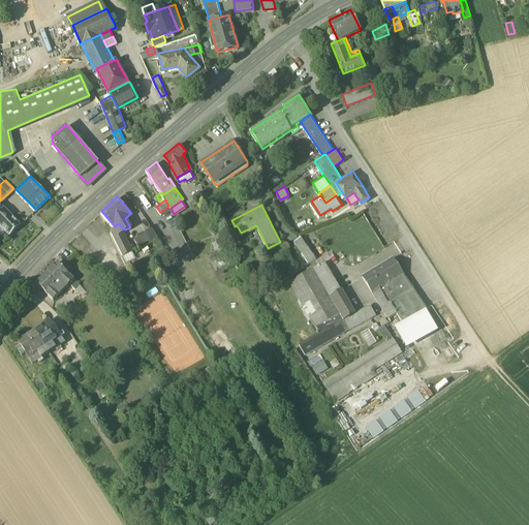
[(4,206),(0,209),(0,222),(6,228),(9,233),(21,222),(4,206)]
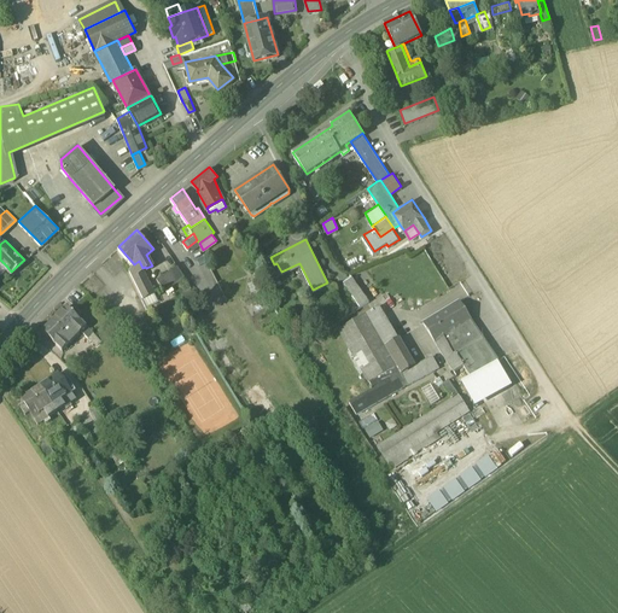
[(129,268),(144,296),(153,291),(143,268),(139,261),(134,264),(129,268)]
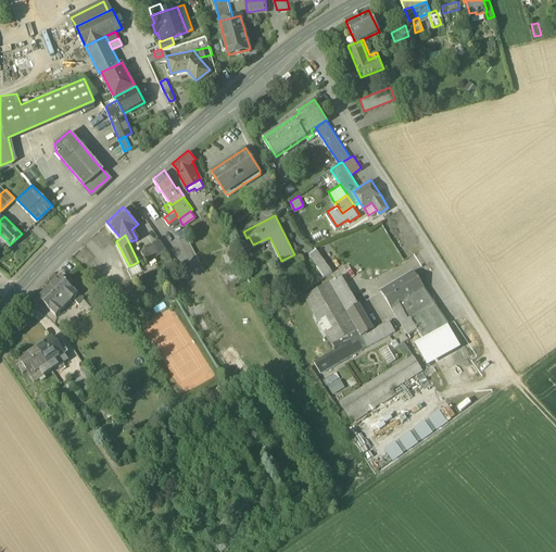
[(142,250),(149,261),(167,249),(160,238),(142,250)]
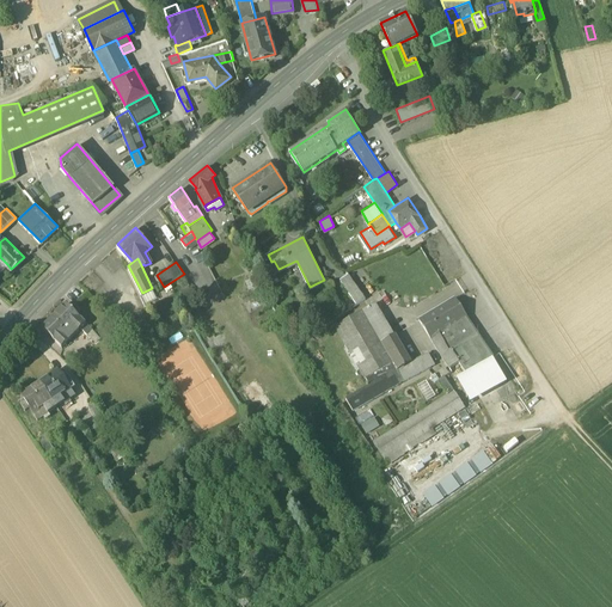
[(341,276),(357,301),(366,296),(348,271),(341,276)]
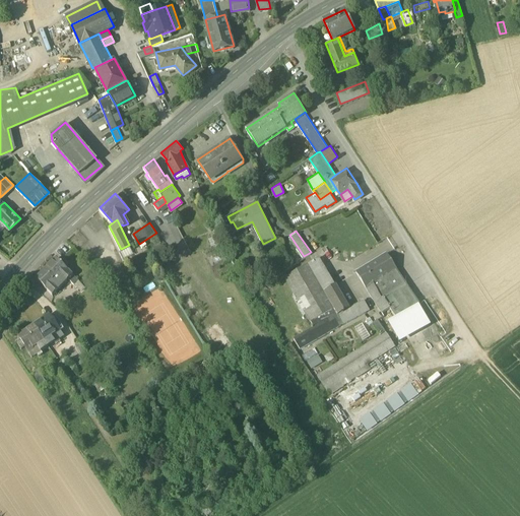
[(163,250),(159,241),(152,244),(156,253),(163,250)]
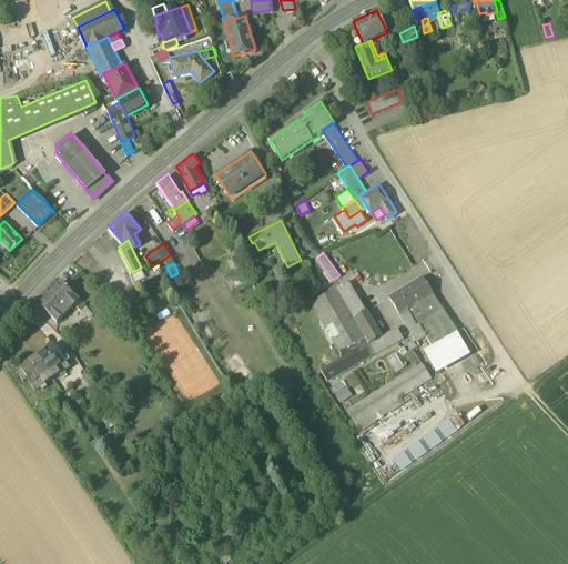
[(145,275),(141,268),(132,272),(135,281),(145,275)]
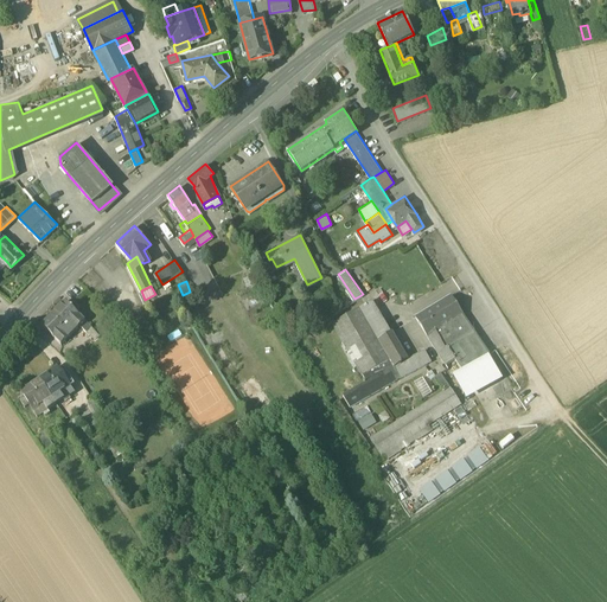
[(438,350),(446,363),(455,357),(455,356),(436,328),(462,313),(462,312),(451,294),(416,314),(438,350)]
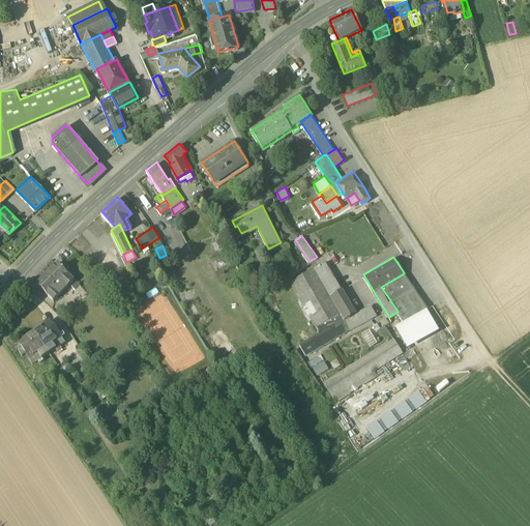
[(325,260),(314,266),(291,280),(320,331),(300,343),(302,347),(301,348),(301,349),(300,349),(301,352),(304,350),(306,353),(350,327),(376,313),(371,302),(355,312),(342,289),(335,278),(325,260)]
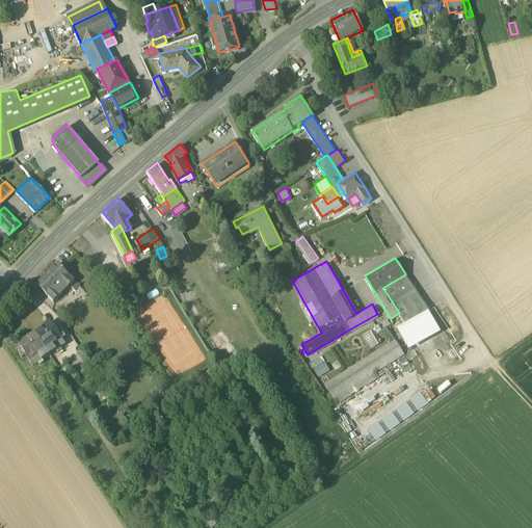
[(70,273),(67,270),(61,266),(57,262),(45,274),(57,287),(62,281),(70,274),(70,273)]
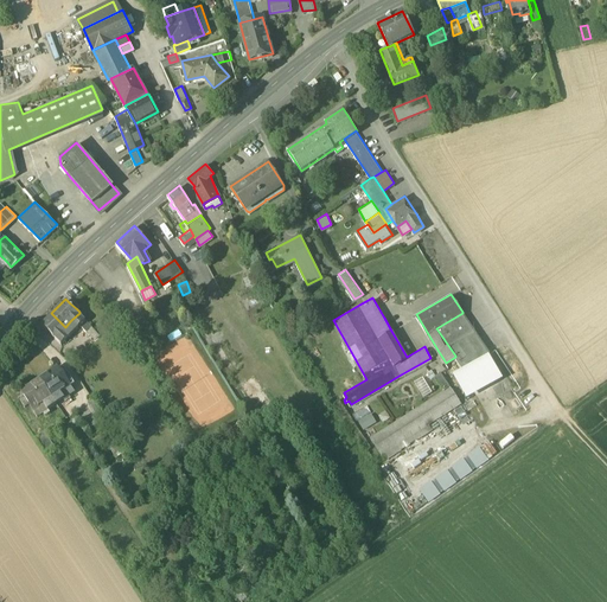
[(75,299),(70,303),(76,308),(80,305),(75,299)]
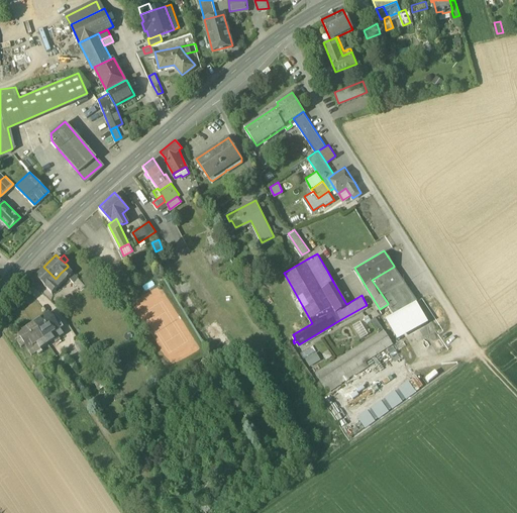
[(61,284),(60,283),(56,279),(43,267),(35,275),(53,292),(61,284)]
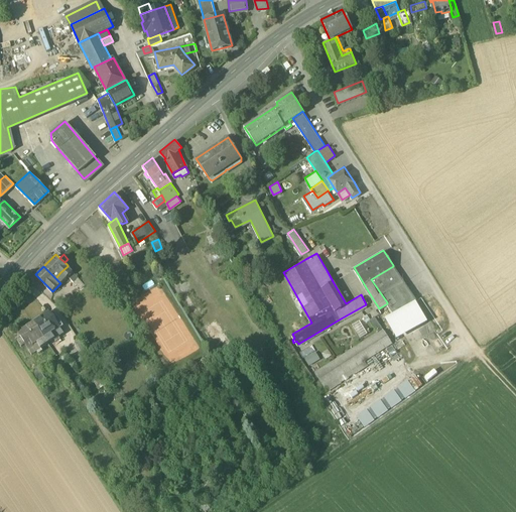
[(68,266),(60,272),(66,277),(68,274),(72,270),(68,266)]
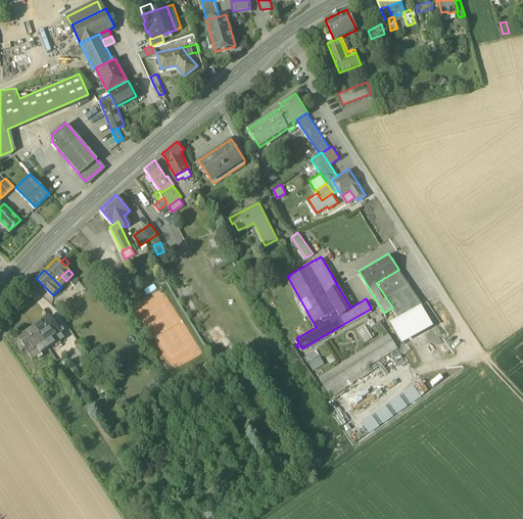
[(392,308),(398,317),(420,304),(421,303),(398,270),(376,283),(392,307),(392,308)]
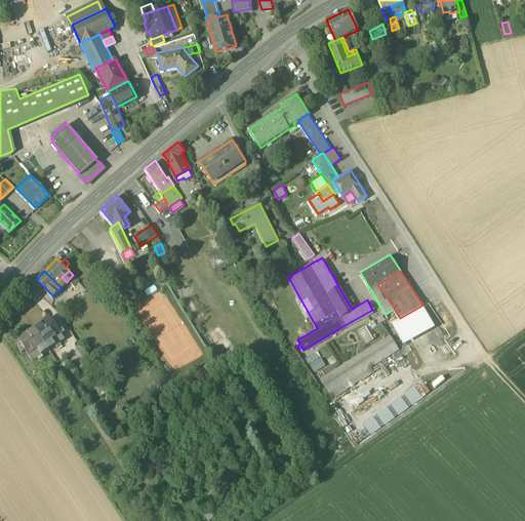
[(69,279),(75,285),(79,281),(73,275),(69,279)]
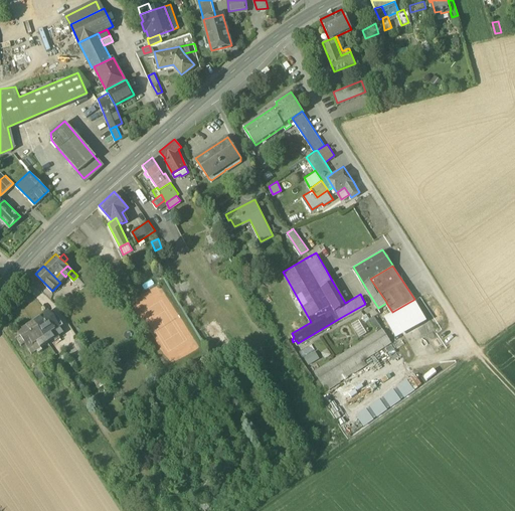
[(59,282),(65,277),(60,272),(55,278),(59,282)]
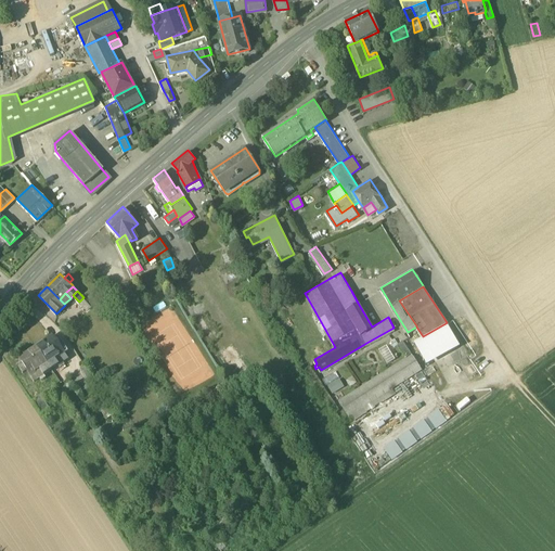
[(414,341),(426,363),(460,345),(446,323),(423,336),(414,341)]
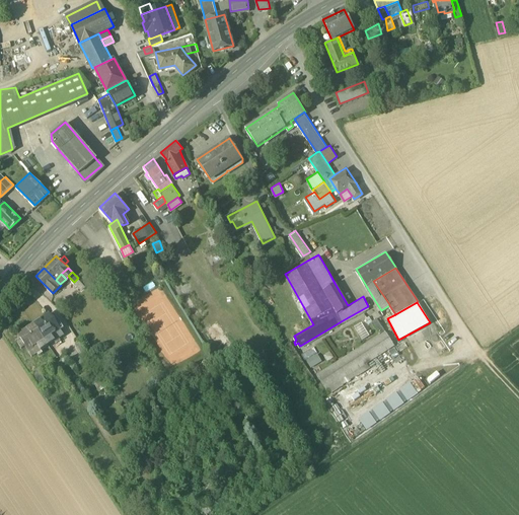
[(41,317),(33,322),(48,344),(54,340),(56,342),(60,339),(59,337),(64,334),(57,323),(60,321),(56,314),(53,316),(50,312),(46,314),(45,313),(41,316),(41,317)]
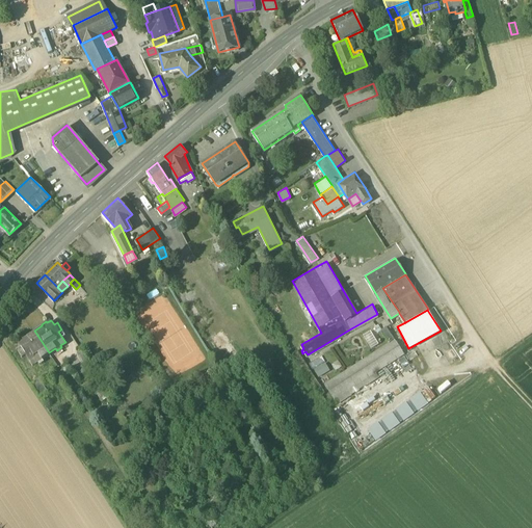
[(381,328),(389,339),(394,336),(386,324),(381,328)]
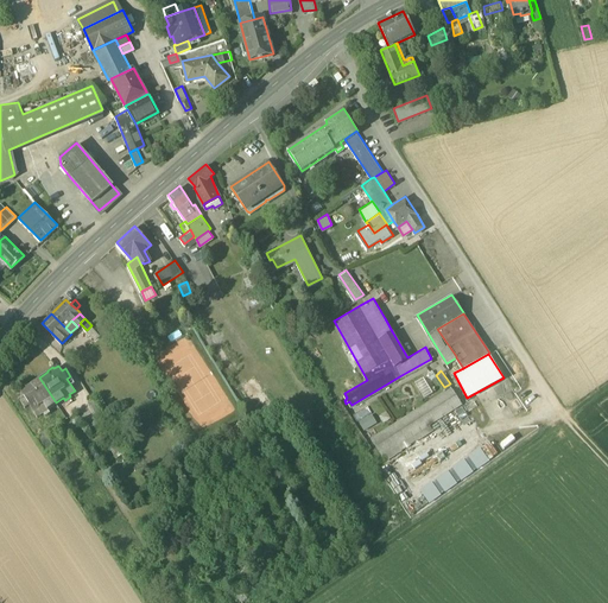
[(244,379),(265,404),(271,399),(251,373),(244,379)]
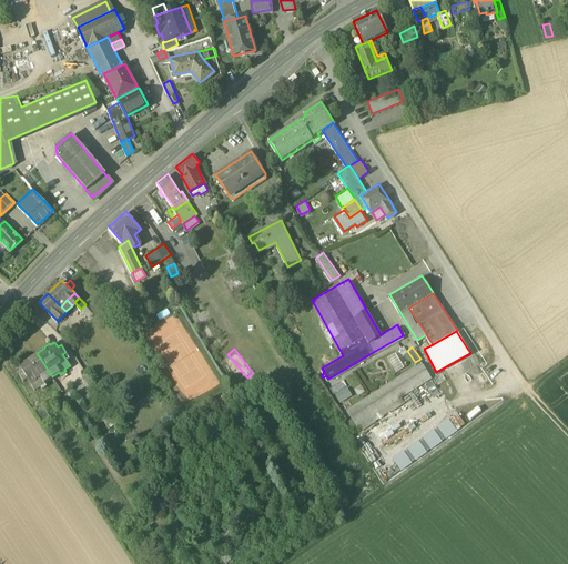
[(404,365),(395,352),(387,356),(396,370),(404,365)]
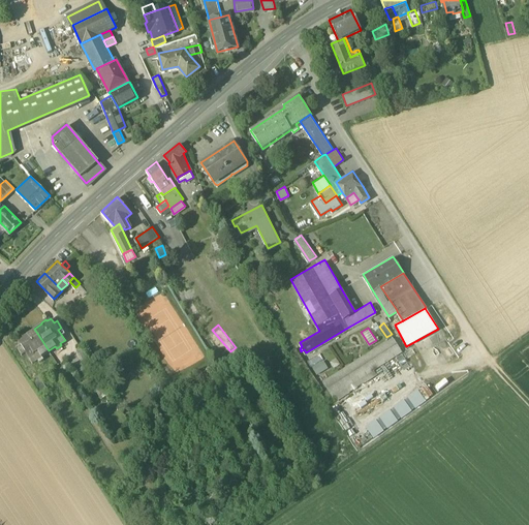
[(41,356),(49,350),(34,329),(26,334),(25,333),(20,337),(21,338),(18,340),(21,344),(17,347),(22,354),(26,351),(32,362),(37,359),(38,361),(43,358),(41,356)]
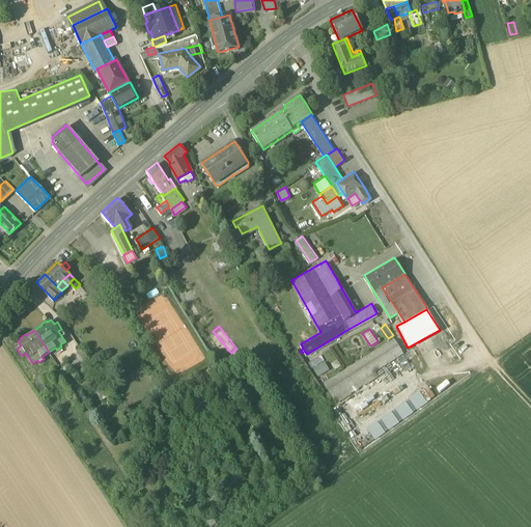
[(325,381),(333,394),(374,369),(381,365),(403,352),(395,337),(325,381)]
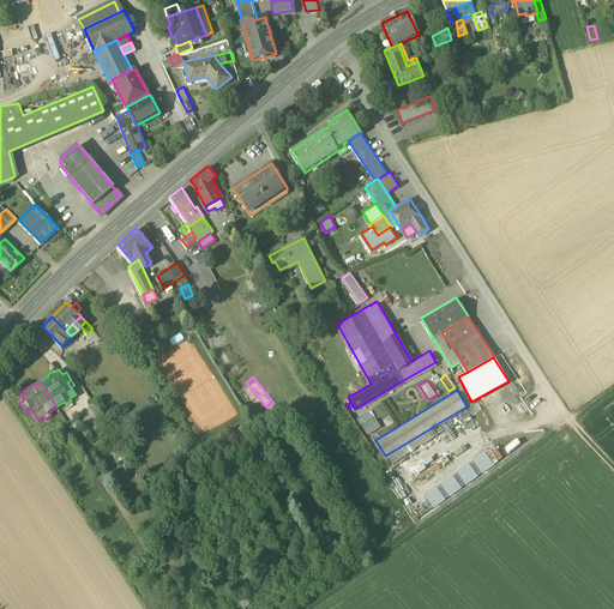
[(90,405),(97,417),(103,414),(95,402),(90,405)]
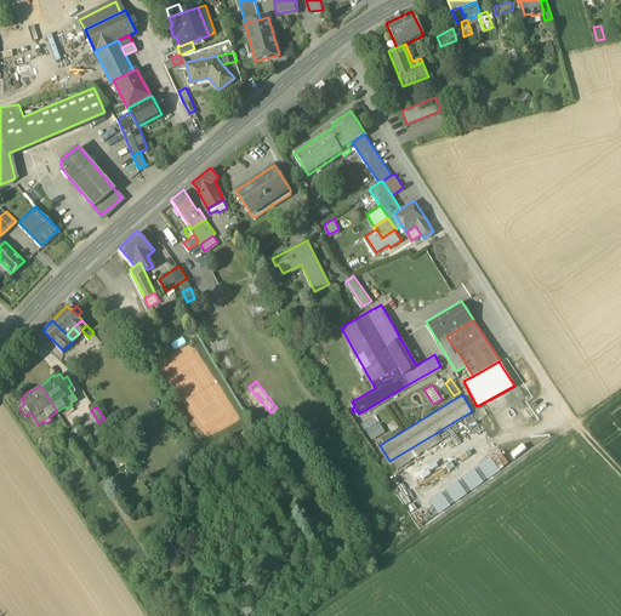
[(86,429),(96,443),(113,432),(104,418),(98,422),(86,429)]
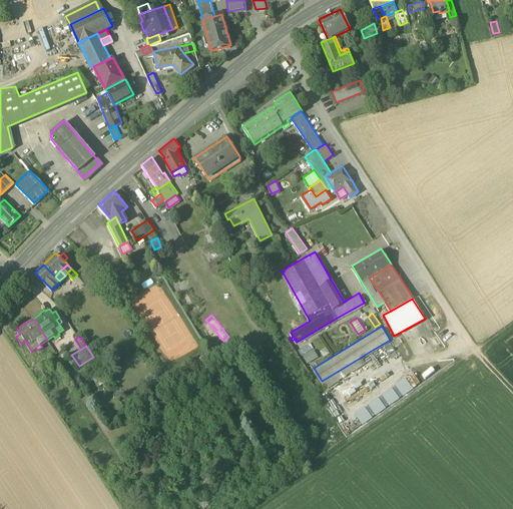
[(318,354),(314,347),(303,354),(307,361),(318,354)]
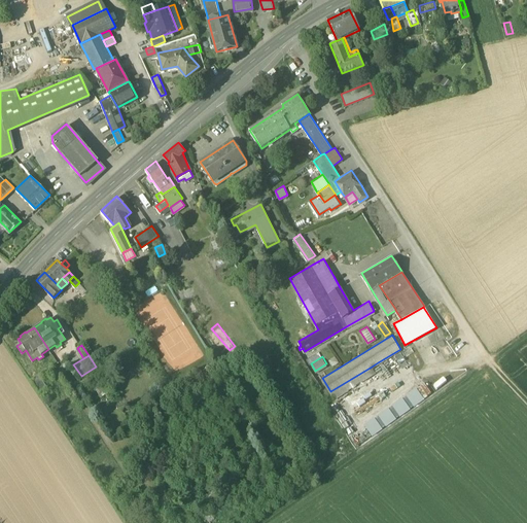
[(376,371),(372,367),(330,391),(334,396),(376,371)]
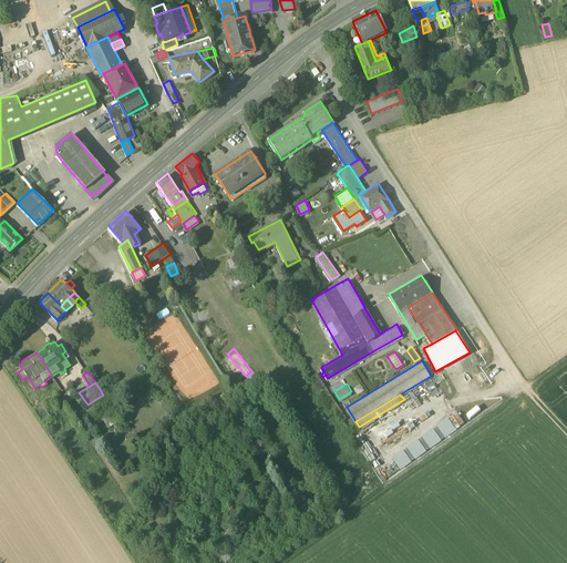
[(33,408),(41,421),(50,415),(42,402),(33,408)]
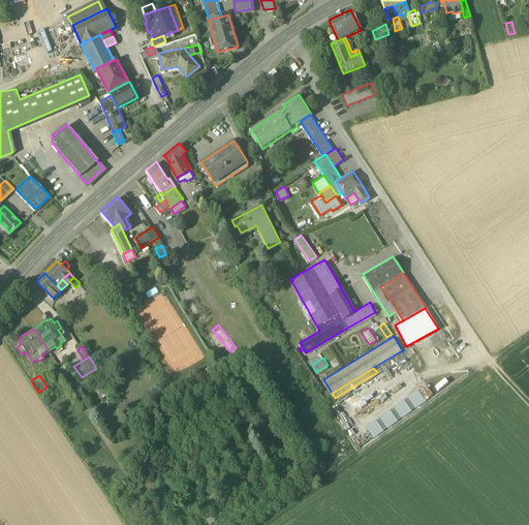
[(95,382),(104,396),(112,391),(102,377),(95,382)]
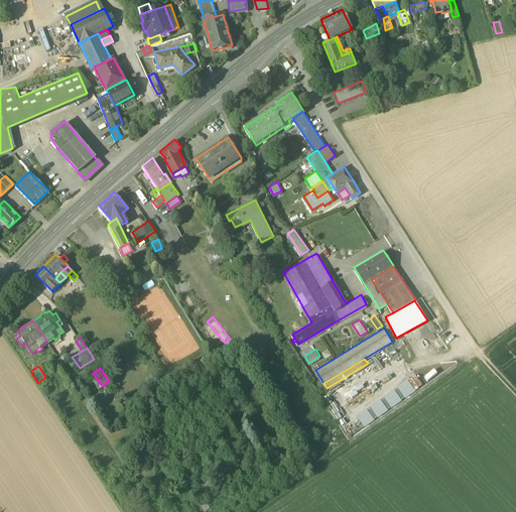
[(415,388),(407,378),(356,414),(364,425),(415,388)]
